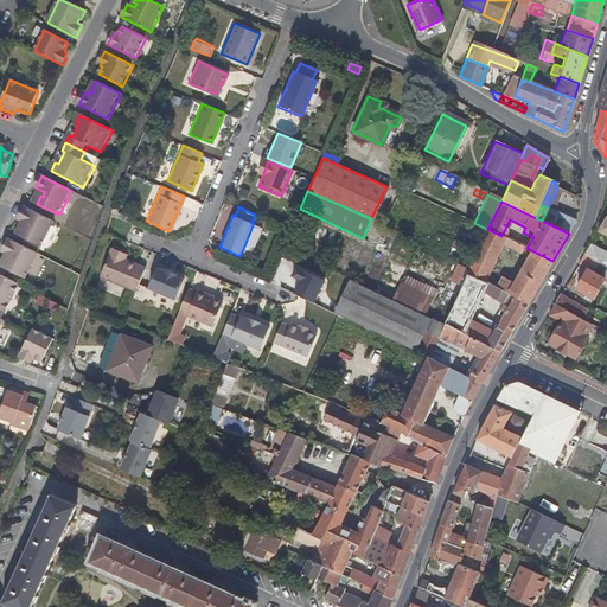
[(43,247),(55,223),(26,208),(19,221),(29,225),(26,229),(24,228),(20,236),(43,247)]
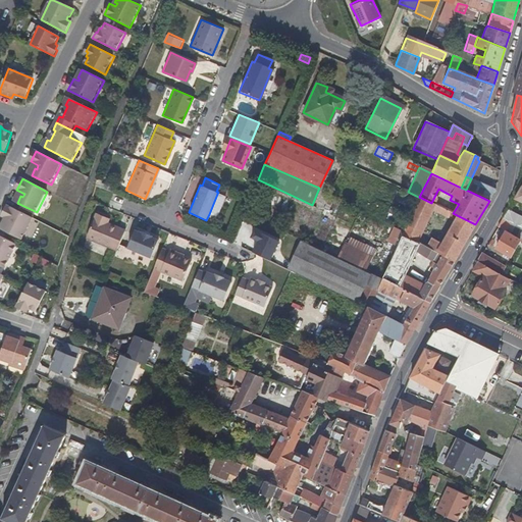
[(466,190),(489,201),(496,191),(471,178),(466,190)]
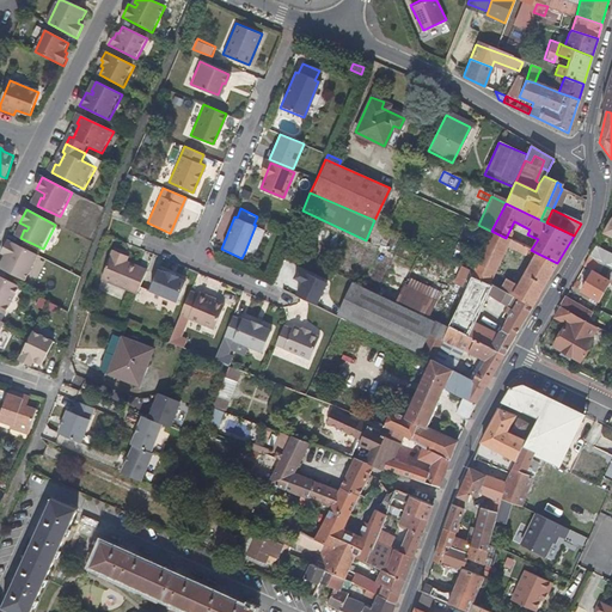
[(255,227),(245,251),(254,255),(263,231),(255,227)]
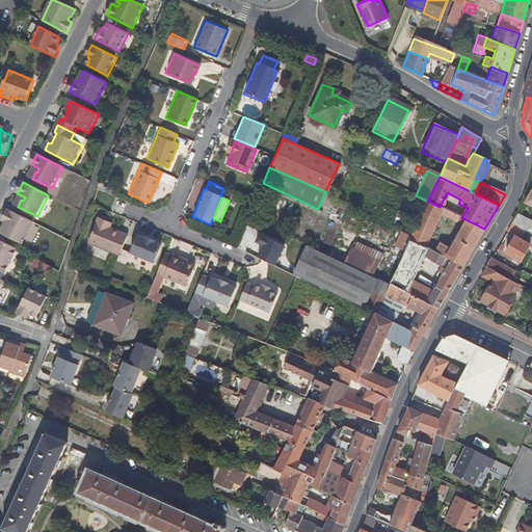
[(442,208),(440,207),(427,201),(426,201),(411,232),(410,234),(408,239),(422,245),(437,214),(442,208)]
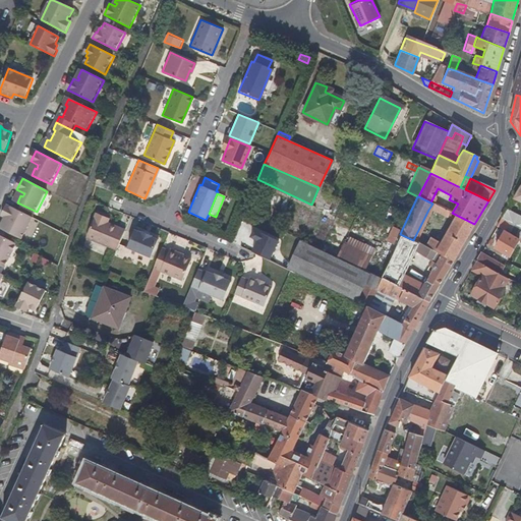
[(447,216),(450,212),(432,204),(428,210),(446,218),(447,216)]
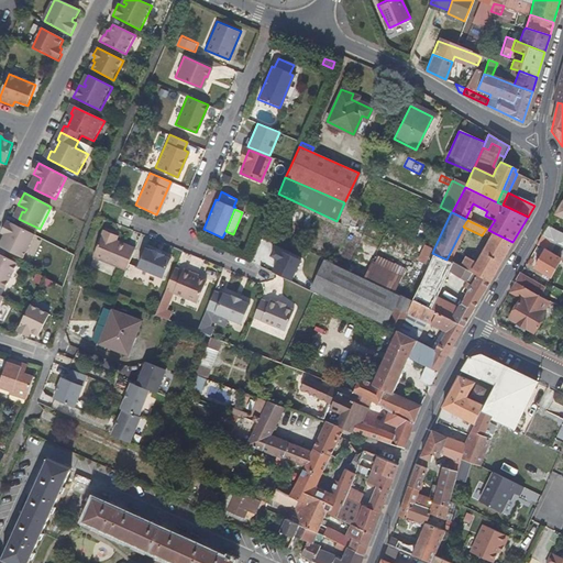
[(24,260),(36,236),(10,222),(3,234),(11,239),(10,242),(8,241),(4,249),(24,260)]
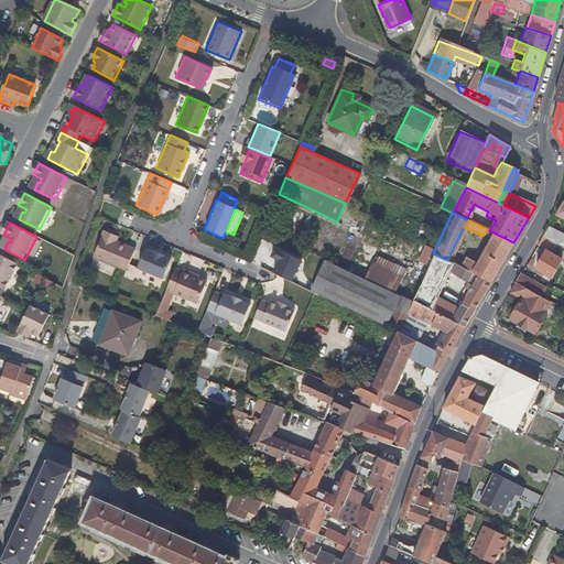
[(563,232),(549,226),(544,236),(552,239),(563,245),(563,232)]
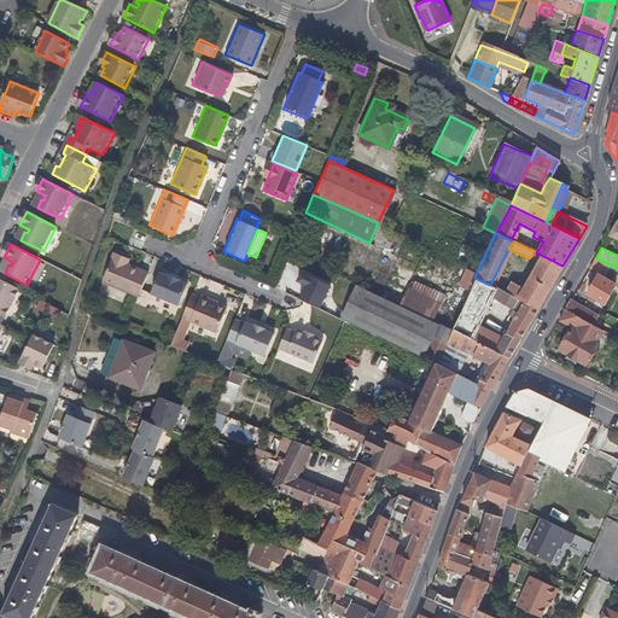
[(524,301),(537,308),(563,266),(536,252),(534,251),(530,256),(536,260),(522,286),(508,279),(502,291),(524,301)]
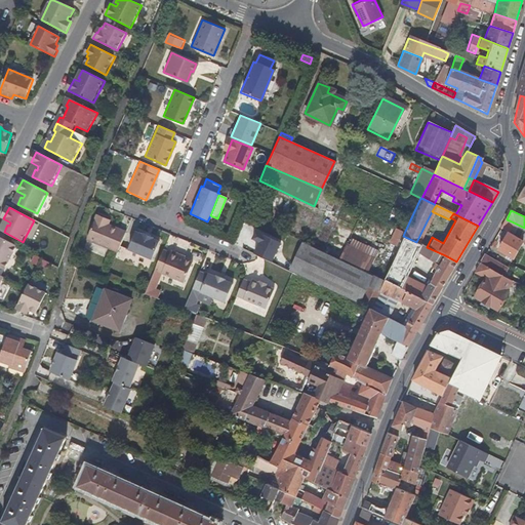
[(85,239),(116,251),(124,232),(106,225),(103,223),(105,218),(95,214),(85,239)]
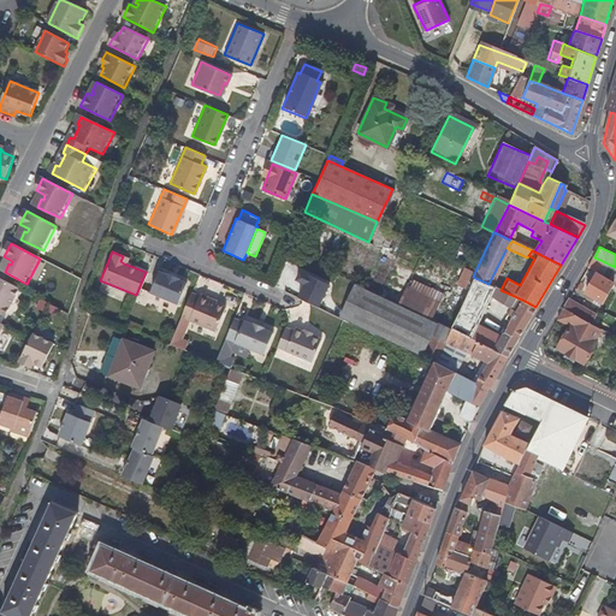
[(615,277),(615,267),(603,261),(597,273),(614,283),(615,277)]
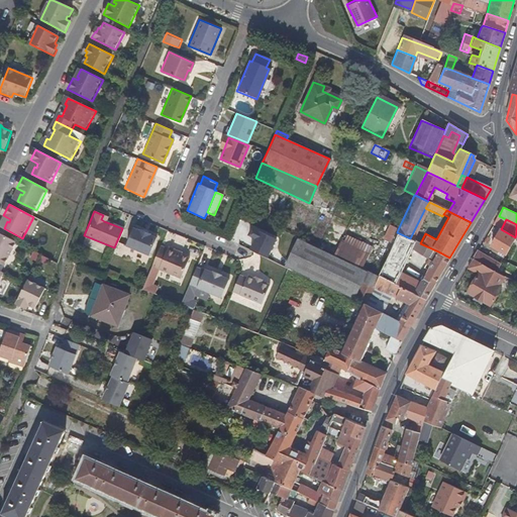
[(273,257),(282,238),(245,220),(235,240),(273,257)]
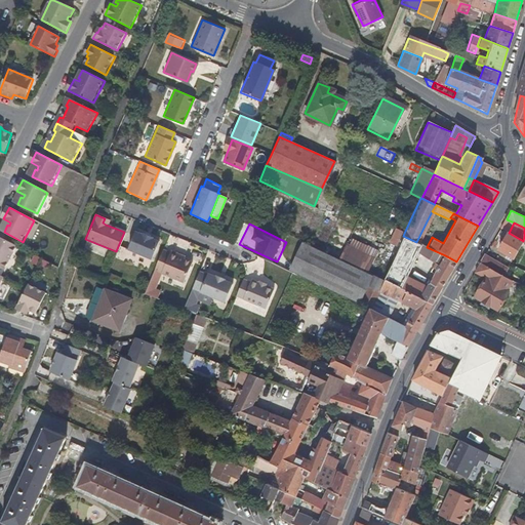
[(382,279),(401,287),(404,281),(411,265),(420,244),(416,242),(403,236),(405,231),(395,227),(388,242),(393,244),(397,246),(382,279)]
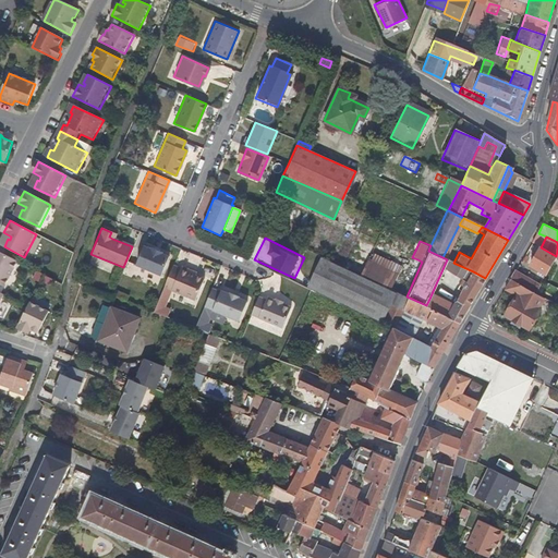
[(143,246),(135,266),(160,276),(168,257),(161,254),(161,252),(150,247),(149,250),(143,246)]
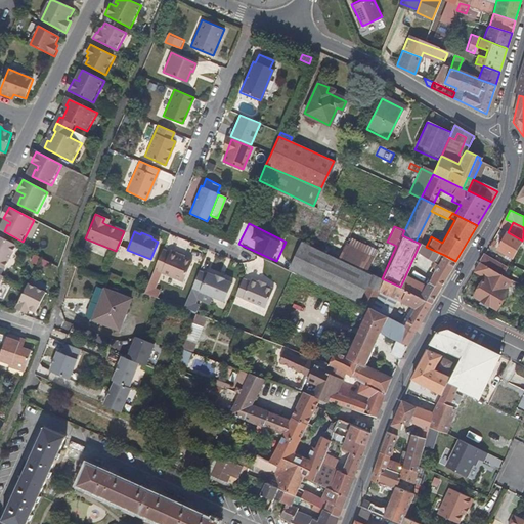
[(522,241),(508,232),(497,250),(512,257),(522,241)]
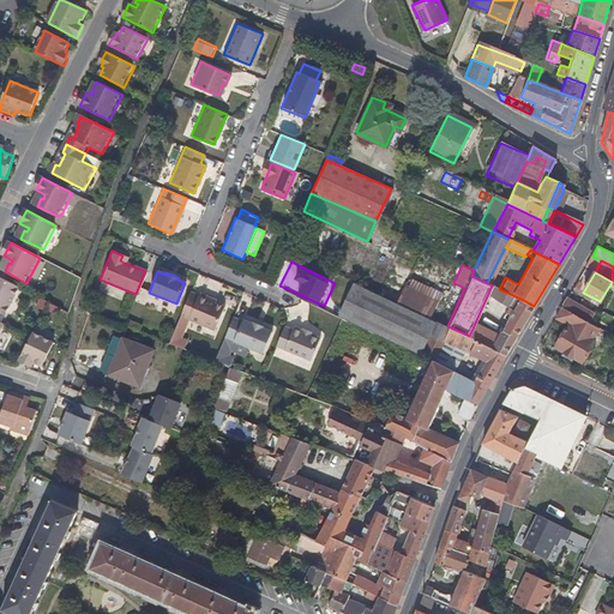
[(0,312),(7,315),(20,289),(0,277),(0,312)]
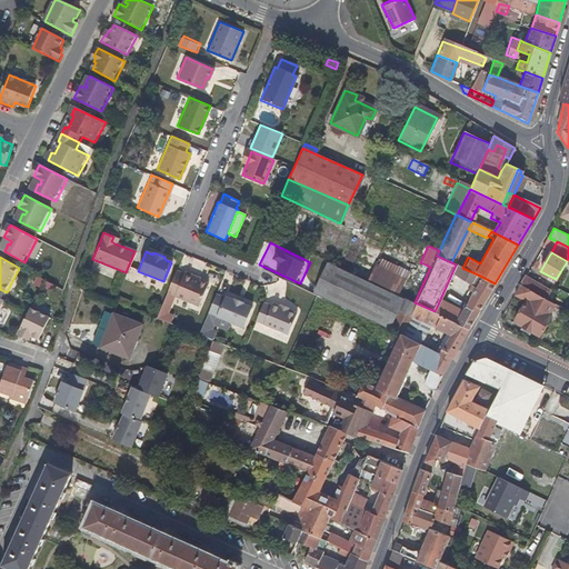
[(387,329),(396,309),(402,296),(398,295),(367,280),(327,261),(319,277),(311,292),(316,295),(373,322),(387,329)]
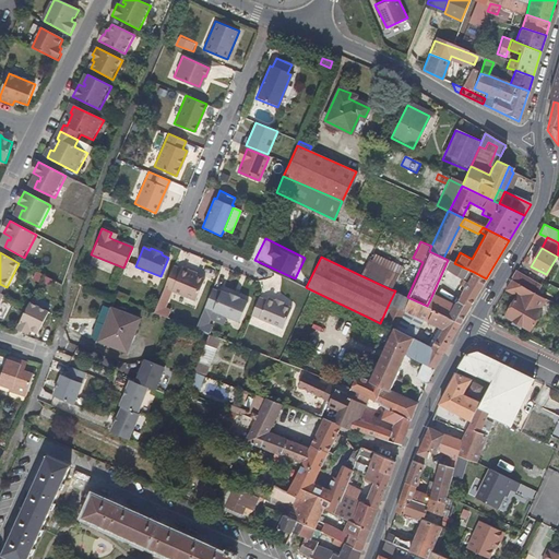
[(367,259),(360,275),(391,289),(399,274),(367,259)]
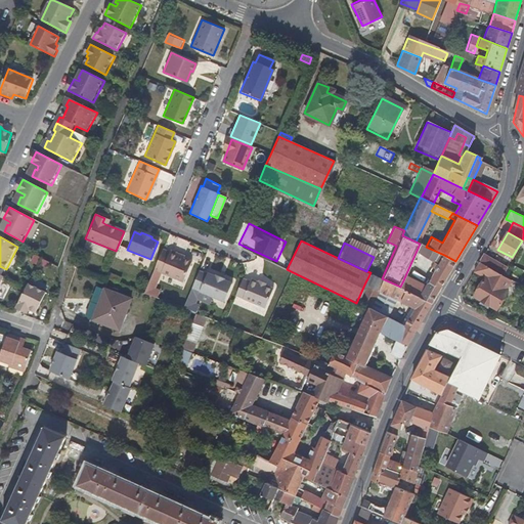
[(433,274),(444,255),(426,247),(420,244),(410,264),(433,274)]
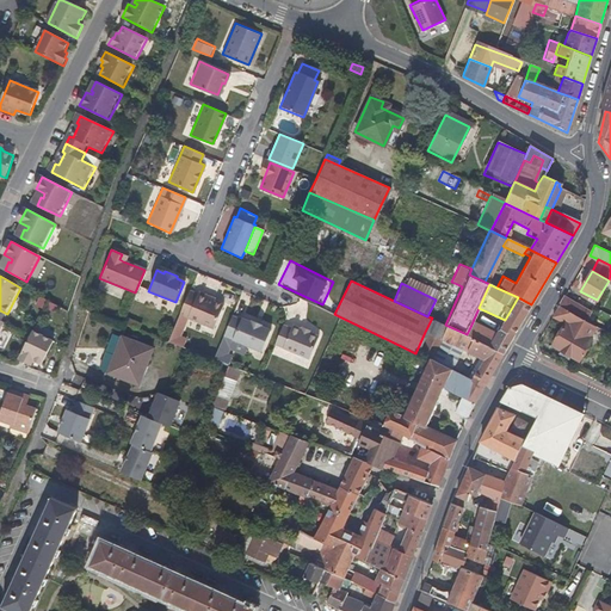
[(196,295),(187,291),(178,314),(213,328),(222,304),(211,301),(205,298),(207,296),(197,292),(196,295)]
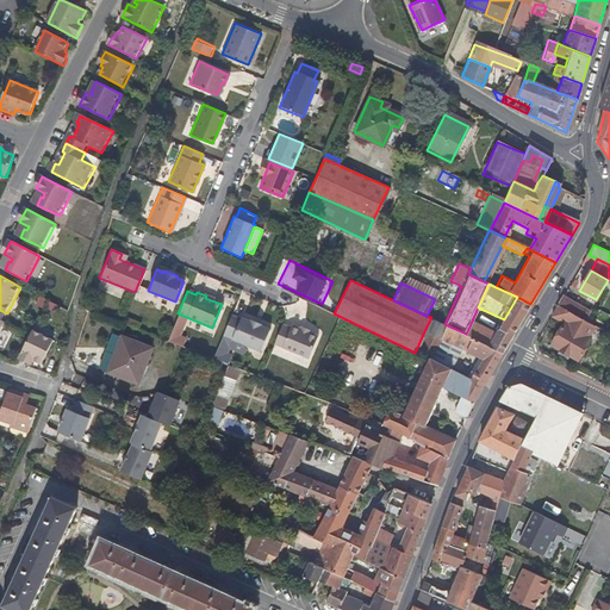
[(591,311),(564,296),(558,306),(585,319),(591,311)]
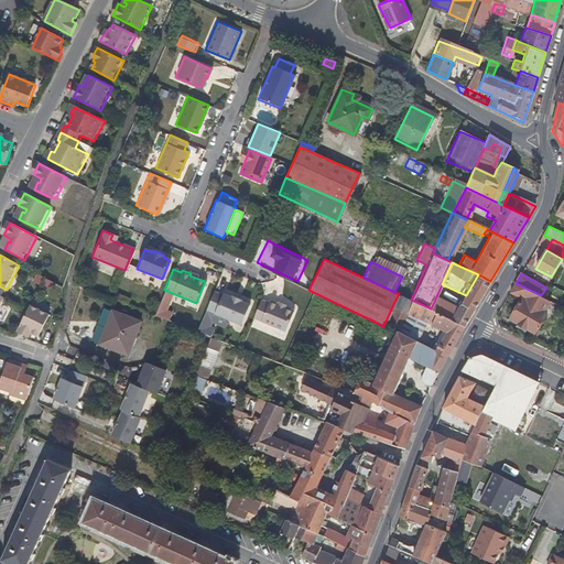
[(448,317),(465,324),(490,281),(478,274),(466,295),(461,303),(456,304),(453,311),(448,317)]
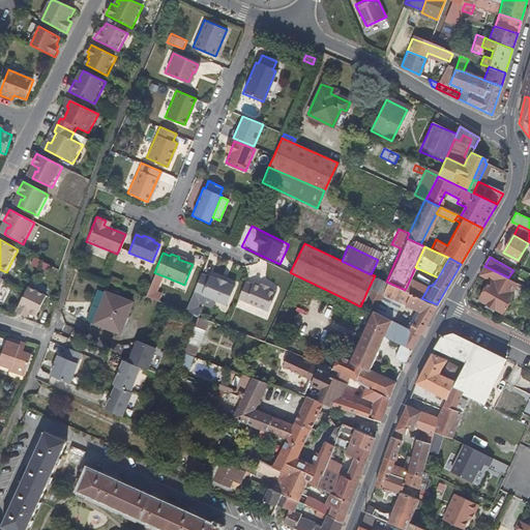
[(508,277),(484,266),(479,274),(490,281),(479,300),(503,313),(513,294),(511,293),(513,290),(525,295),(527,292),(528,288),(508,277)]
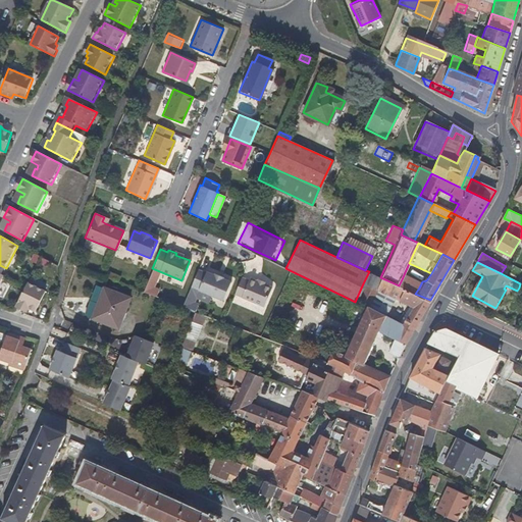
[(205,273),(197,270),(190,285),(198,289),(198,291),(221,301),(229,281),(222,278),(222,277),(214,273),(213,274),(206,271),(205,273)]
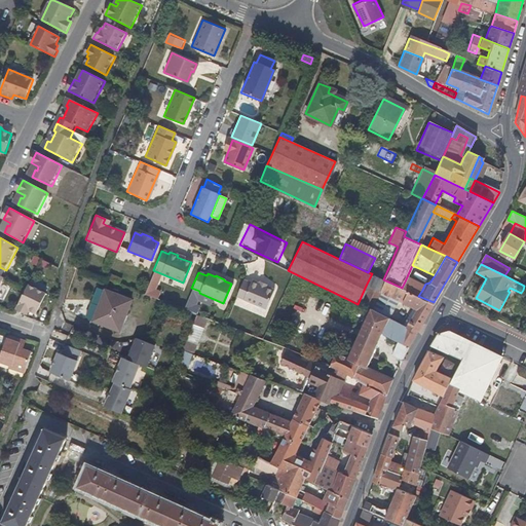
[(414,308),(404,327),(415,333),(434,302),(418,296),(402,288),(383,279),(374,275),(372,273),(366,286),(381,293),(414,308)]
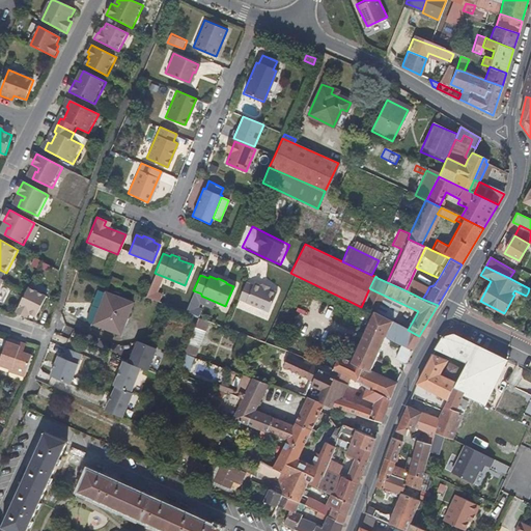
[(252,284),(245,281),(238,298),(268,309),(275,291),(266,287),(260,285),(253,282),(252,284)]
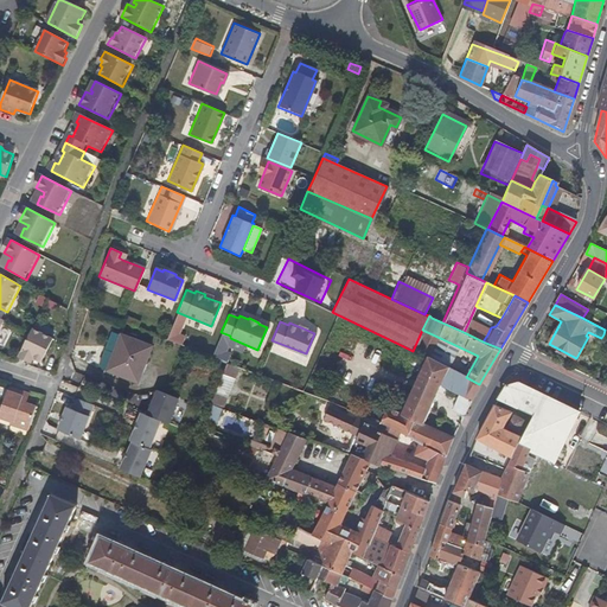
[(464,332),(483,342),(487,334),(467,325),(464,332)]
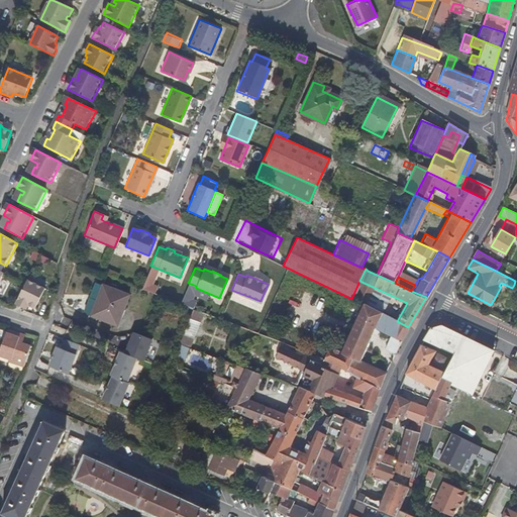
[(45,290),(28,281),(26,284),(16,306),(23,309),(24,307),(27,309),(28,307),(35,310),(45,290)]
